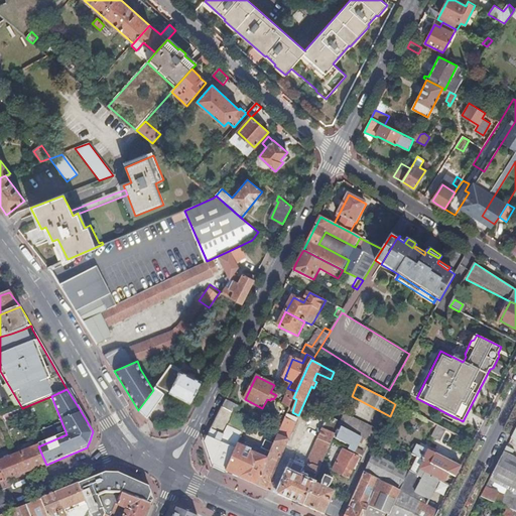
[(296,391),(289,389),(283,405),(289,408),(293,398),(296,391)]
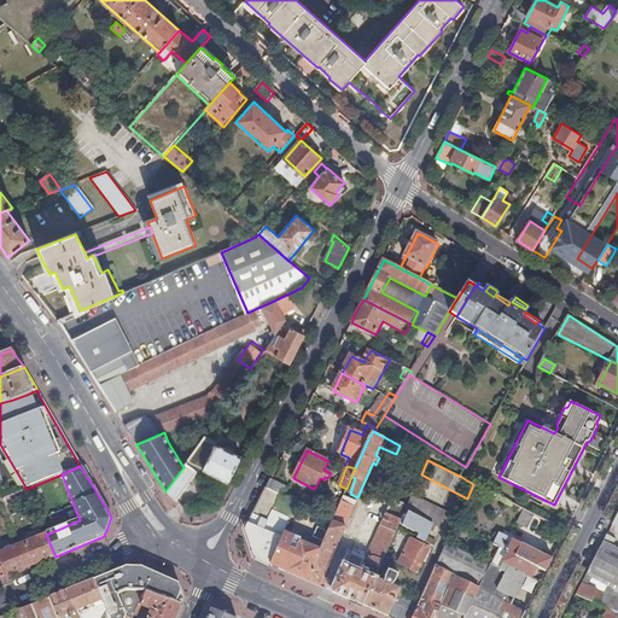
[(289,488),(270,479),(267,489),(285,497),(289,488)]
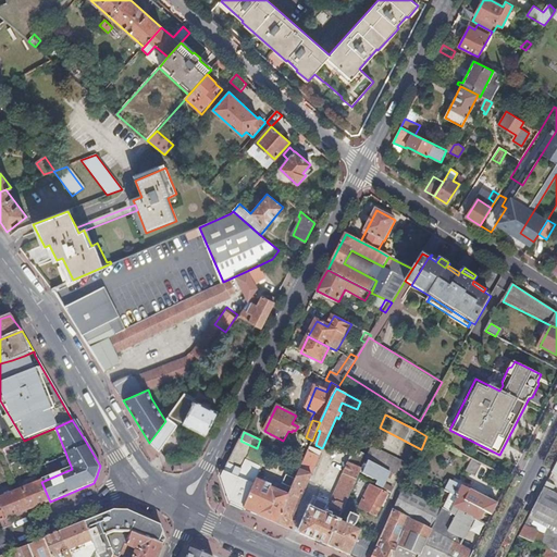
[(28,457),(31,456),(24,441),(3,449),(5,455),(24,447),(28,457)]
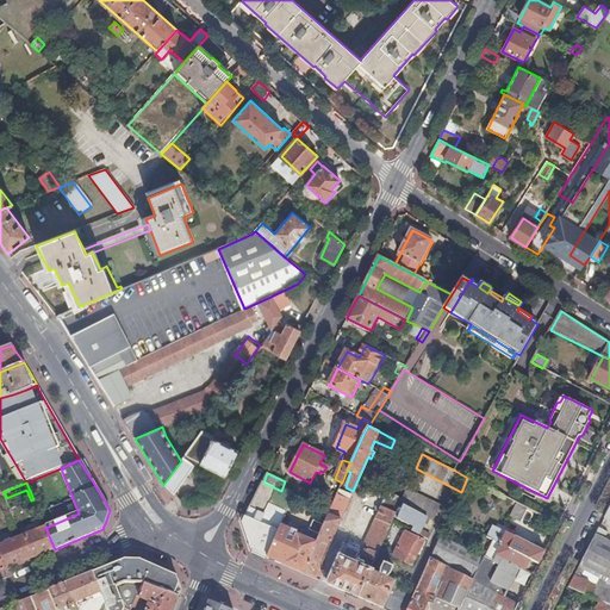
[(271,504),(287,512),(293,497),(281,491),(263,483),(246,517),(261,524),(271,504)]
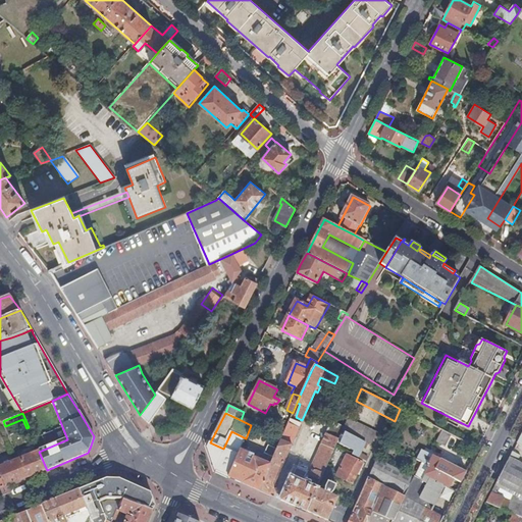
[(377,433),(348,418),(344,427),(337,442),(341,444),(341,445),(353,451),(352,454),(366,461),(367,458),(361,455),(366,442),(372,446),(377,433)]
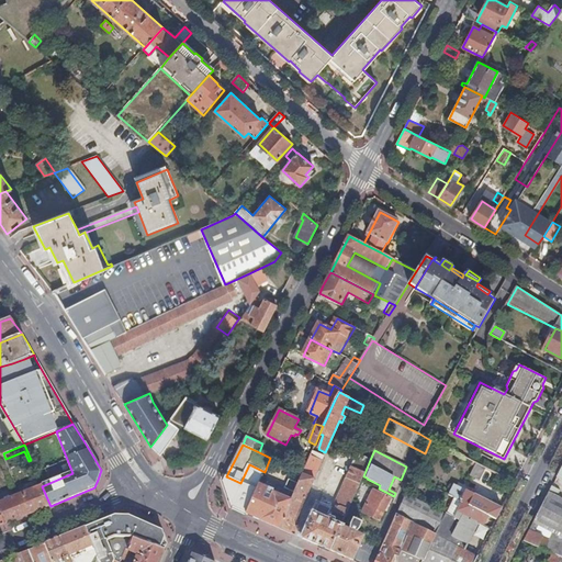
[(324,457),(313,451),(310,457),(292,501),(280,529),(292,535),(324,457)]
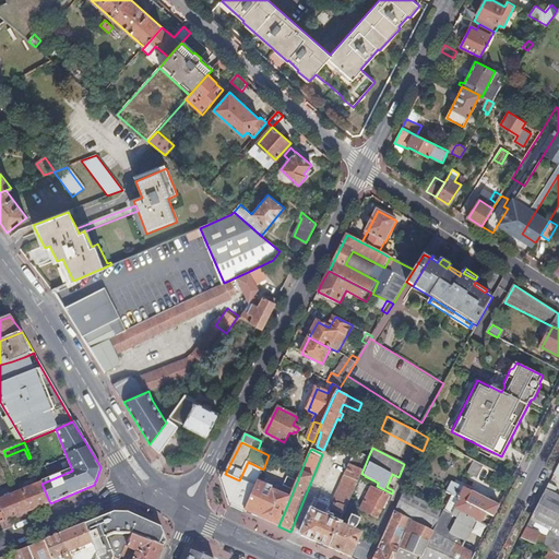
[(312,513),(302,536),(316,543),(329,548),(340,523),(340,522),(336,520),(335,523),(329,521),(330,518),(328,516),(326,520),(323,519),(328,509),(343,515),(361,474),(368,458),(355,451),(334,500),(320,495),(318,501),(313,513),(312,513)]
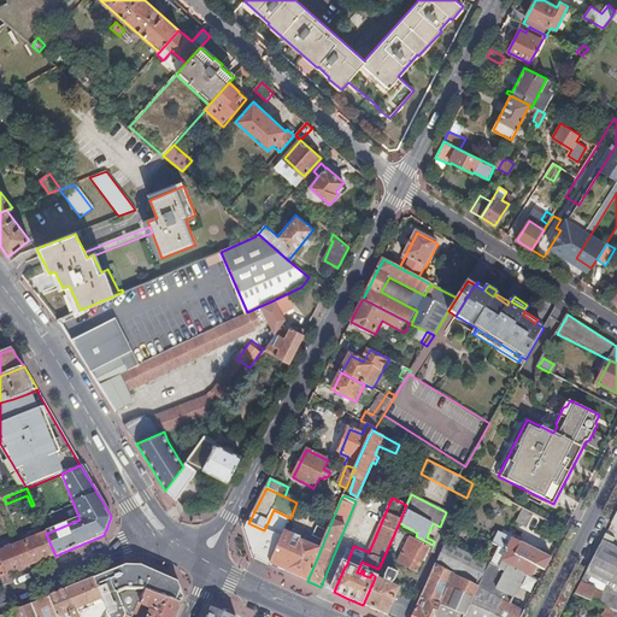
[(534,515),(524,509),(517,522),(527,527),(534,515)]
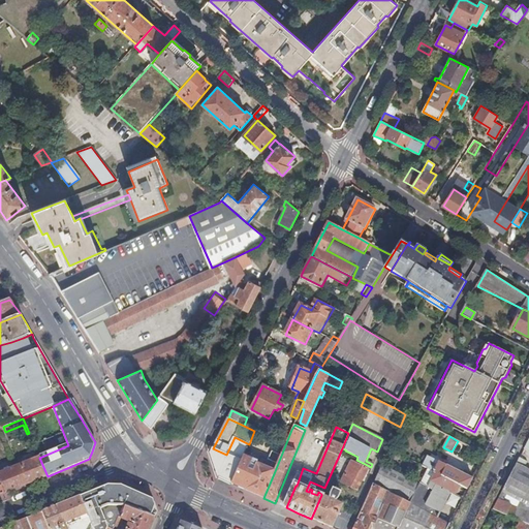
[(241,462),(244,456),(249,444),(235,437),(226,455),(241,462)]
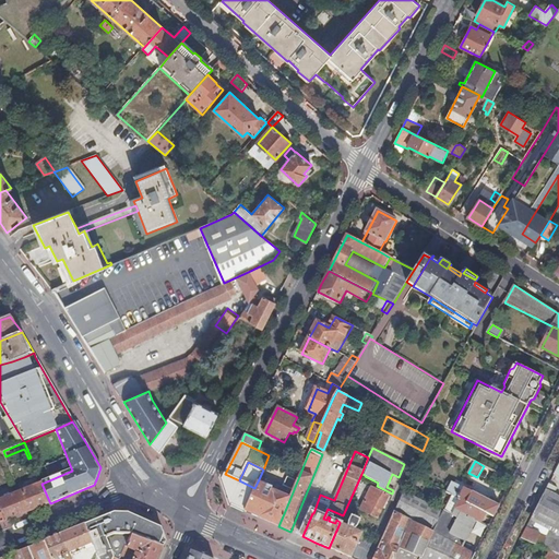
[(232,506),(246,511),(254,488),(239,480),(225,474),(225,473),(222,479),(232,506)]
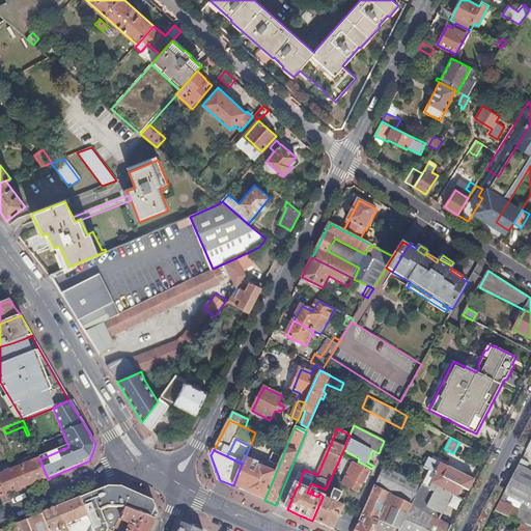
[(249,493),(264,500),(276,473),(258,465),(258,464),(245,457),(242,464),(233,485),(249,493)]
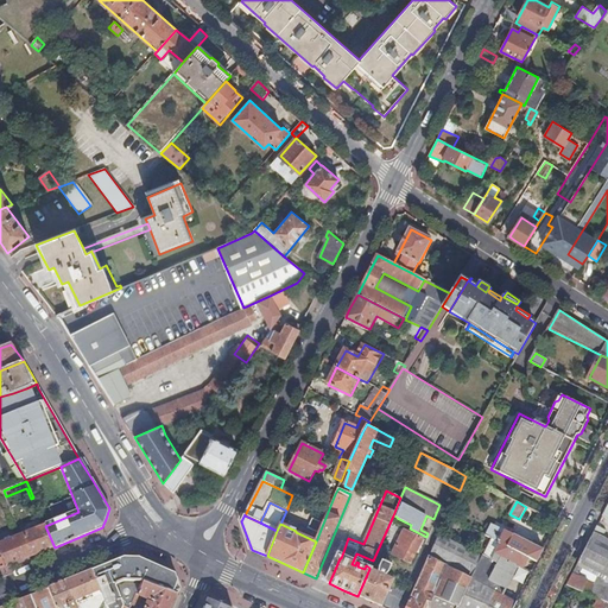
[(0,544),(0,555),(5,568),(30,558),(55,548),(45,526),(0,544)]
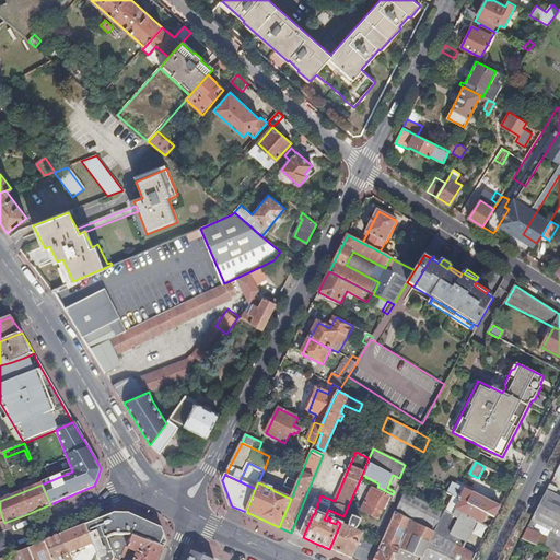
[(494,517),(500,506),(455,485),(450,494),(462,501),(487,514),(494,517)]
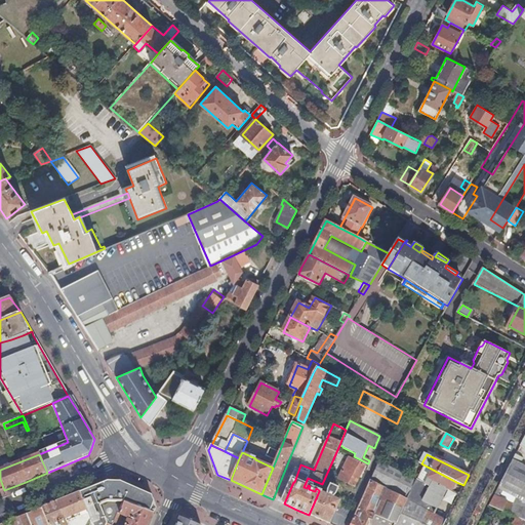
[(515,454),(513,459),(521,465),(524,459),(515,454)]
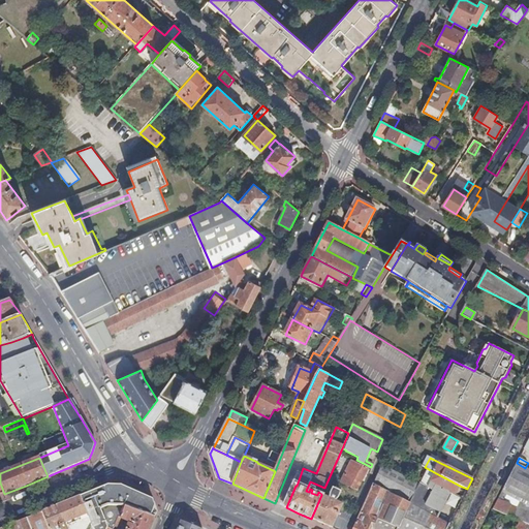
[(367,468),(354,462),(352,466),(353,467),(345,485),(358,490),(362,483),(361,479),(367,468)]
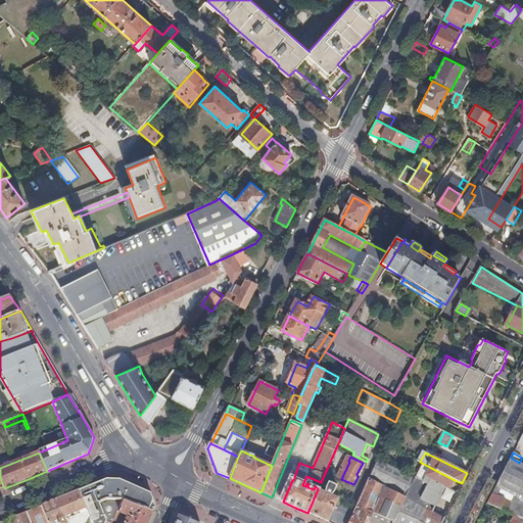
[(500,478),(487,504),(514,515),(522,519),(522,464),(519,463),(511,458),(500,478)]
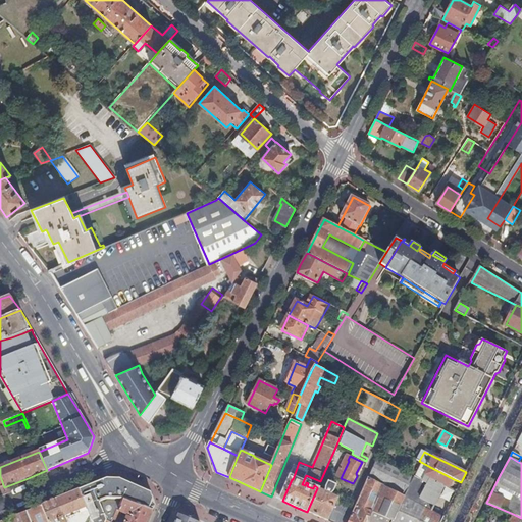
[(454,479),(430,467),(423,481),(377,459),(369,478),(383,486),(432,512),(446,486),(450,488),(454,479)]
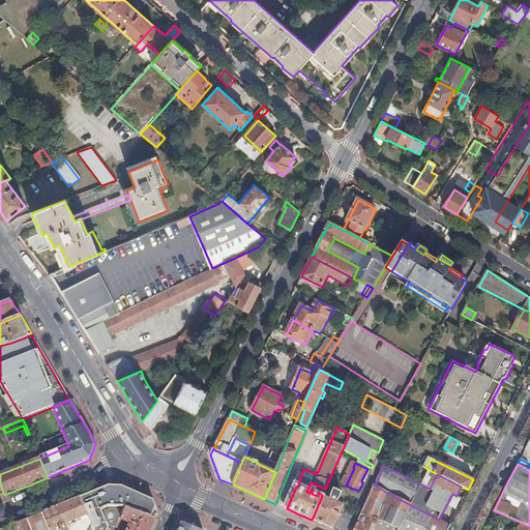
[(374,529),(389,494),(375,486),(354,529),(374,529)]
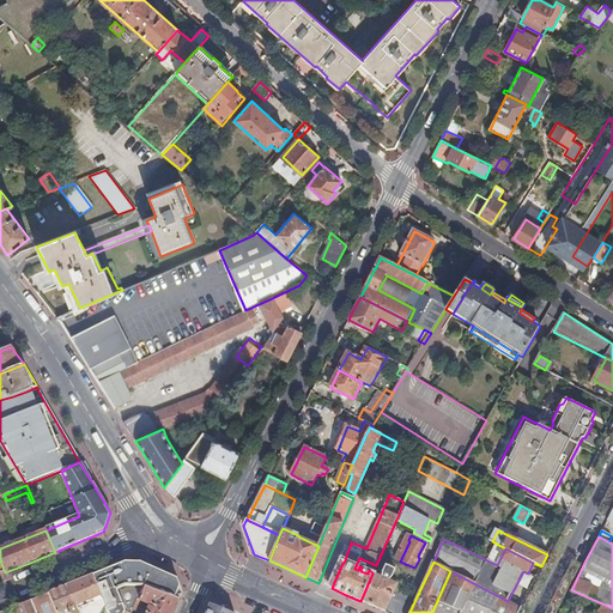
[(125,563),(92,576),(101,596),(107,611),(107,612),(108,612),(116,608),(119,606),(121,605),(116,590),(125,587),(145,586),(178,600),(182,593),(176,578),(140,563),(125,563)]
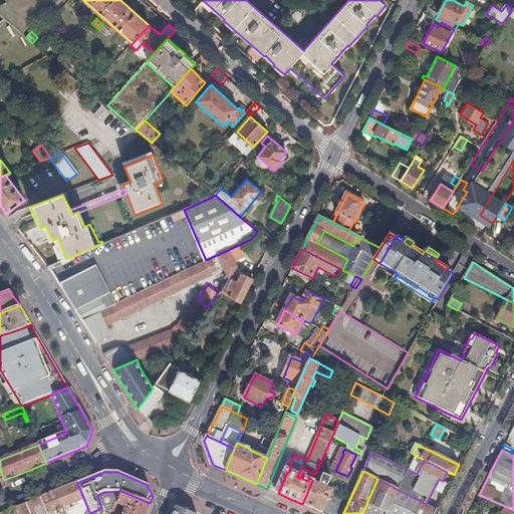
[(321,513),(324,513),(336,513),(342,499),(332,494),(333,491),(326,487),(329,484),(331,479),(323,475),(320,483),(320,485),(312,481),(302,504),(321,513)]
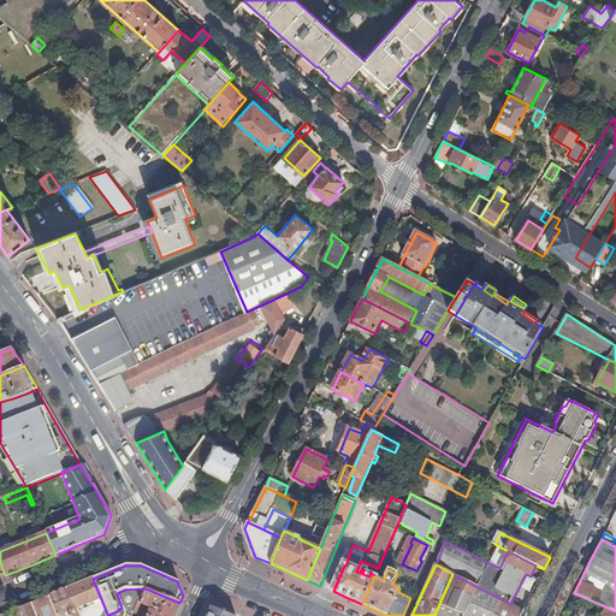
[(520,615),(523,610),(510,604),(452,574),(434,615),(520,615)]
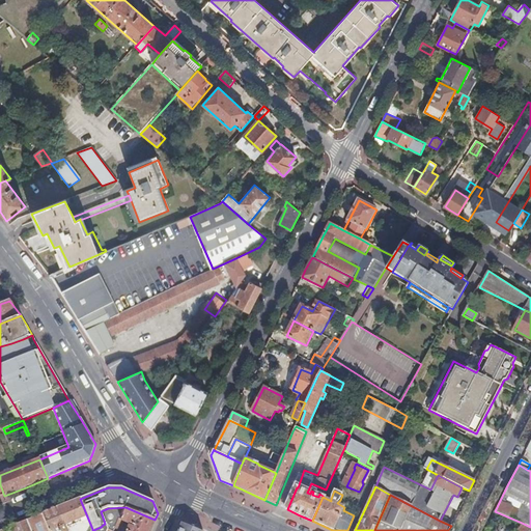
[(62,506),(57,508),(64,526),(87,516),(80,499),(75,501),(62,506)]
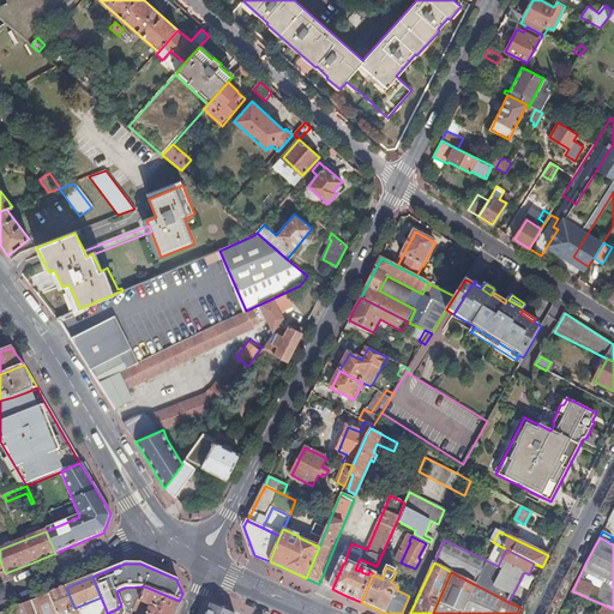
[(173,613),(179,601),(145,587),(139,601),(137,600),(133,609),(139,612),(143,603),(150,606),(146,613),(128,613),(116,609),(108,613),(173,613)]
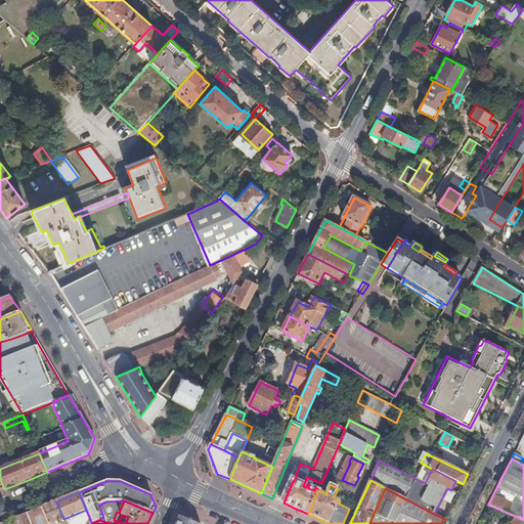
[(30,523),(51,523),(57,522),(58,523),(66,523),(63,519),(56,501),(43,507),(26,514),(30,523)]
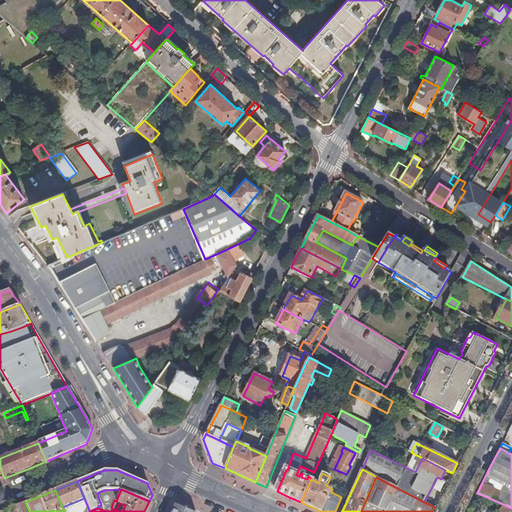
[(16,506),(10,508),(12,511),(29,511),(25,502),(16,506)]
